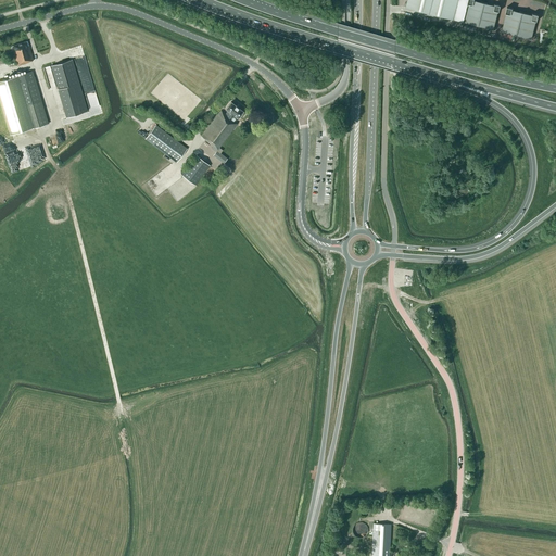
[(407,0),(406,7),(453,20),(464,22),(468,3),(467,3),(468,0),(407,0)]
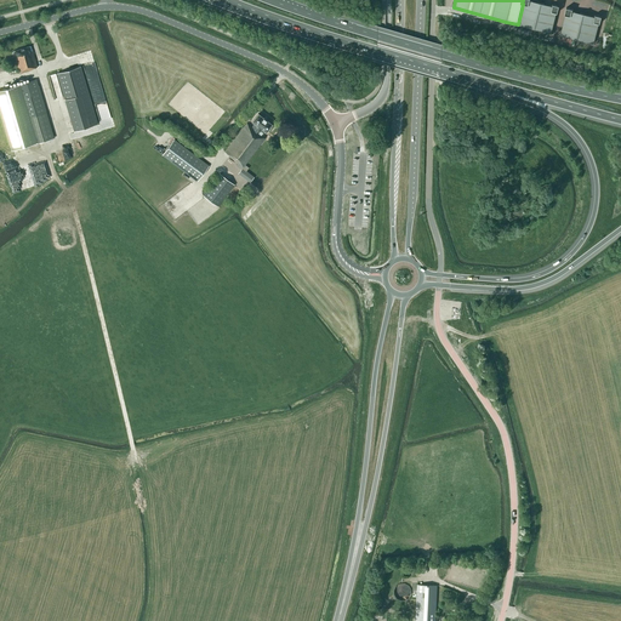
[(518,24),(535,29),(541,4),(530,0),(529,0),(523,0),(522,4),(523,4),(518,24)]
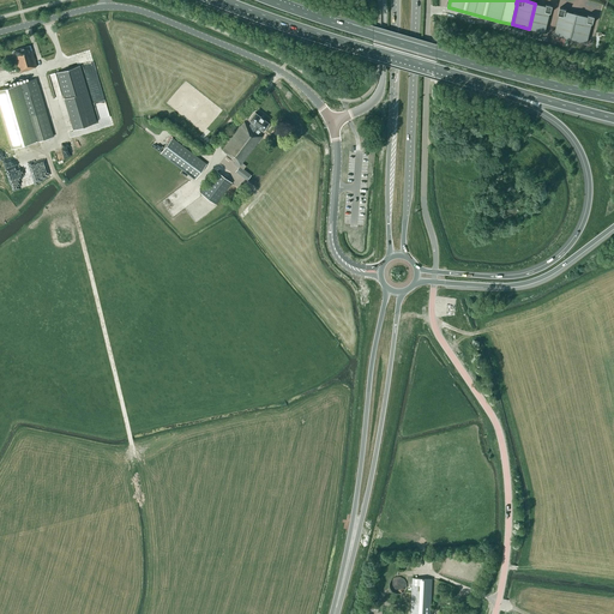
[(535,4),(529,29),(545,32),(551,12),(551,13),(553,6),(547,4),(546,6),(535,4)]
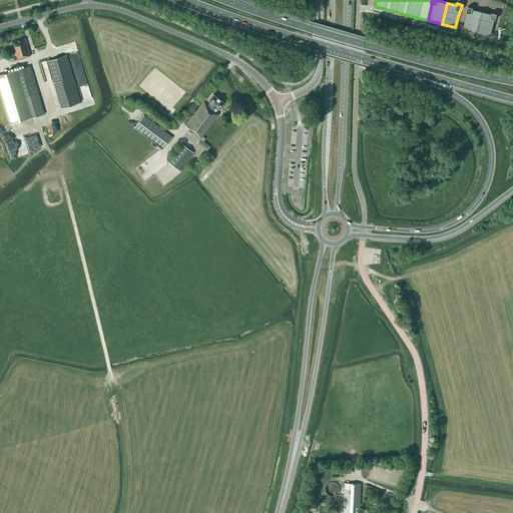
[(477,32),(482,11),(472,9),(473,8),(468,6),(466,12),(467,12),(463,29),(477,32)]
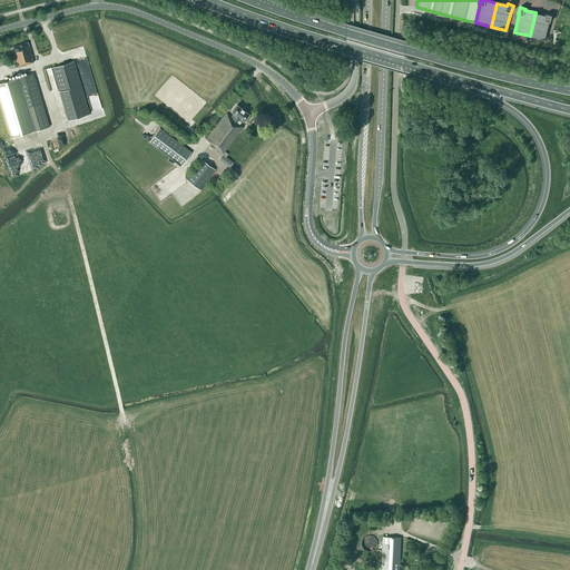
[(546,16),(536,12),(530,36),(544,40),(549,21),(550,22),(552,16),(547,13),(546,16)]
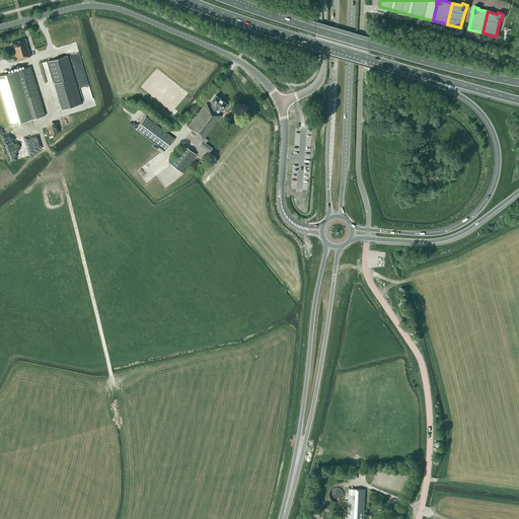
[(27,58),(31,57),(28,46),(27,47),(27,44),(25,39),(11,43),(16,61),(27,58)]
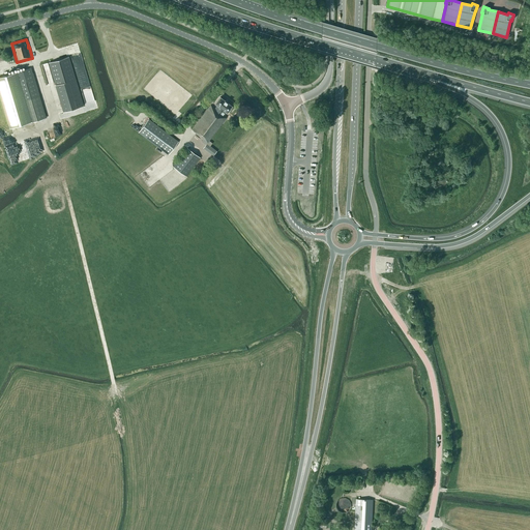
[(83,106),(68,57),(49,62),(63,112),(83,106)]
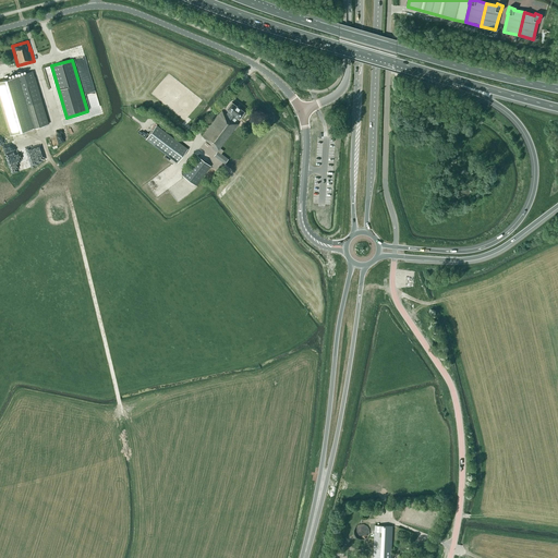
[(49,124),(33,71),(19,75),(19,76),(0,81),(0,101),(10,135),(34,129),(49,124)]
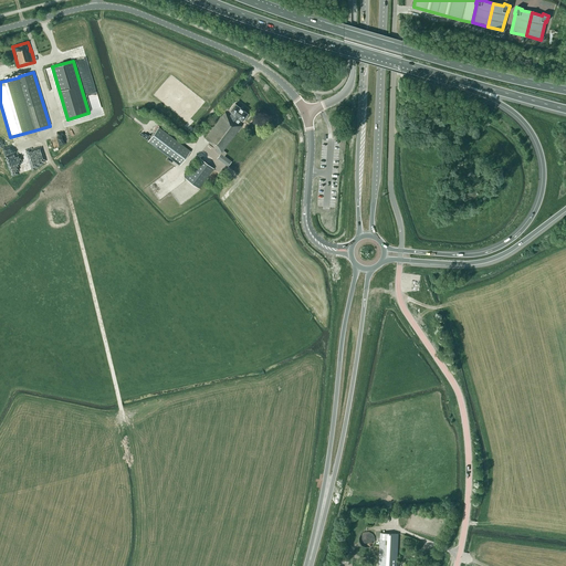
[(242,121),(248,113),(236,104),(230,111),(230,112),(232,113),(229,116),(224,113),(205,138),(210,142),(209,143),(217,148),(216,150),(220,155),(217,158),(228,167),(232,161),(224,156),(227,153),(223,150),(242,126),(239,124),(241,119),(242,121)]
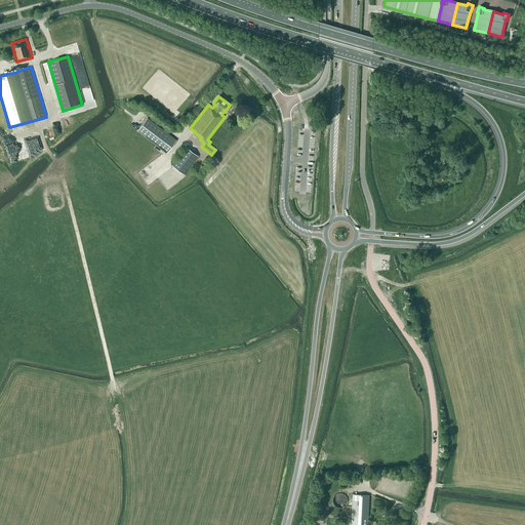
[(176,140),(148,118),(137,131),(166,154),(176,140)]
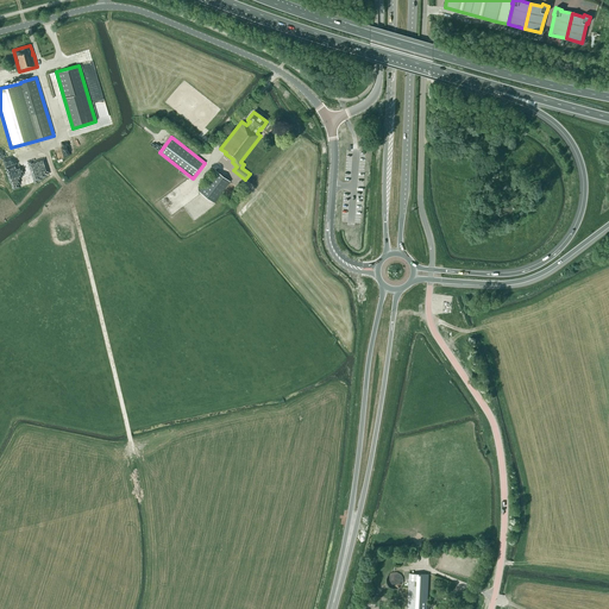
[(230,182),(215,170),(199,192),(213,202),(230,182)]
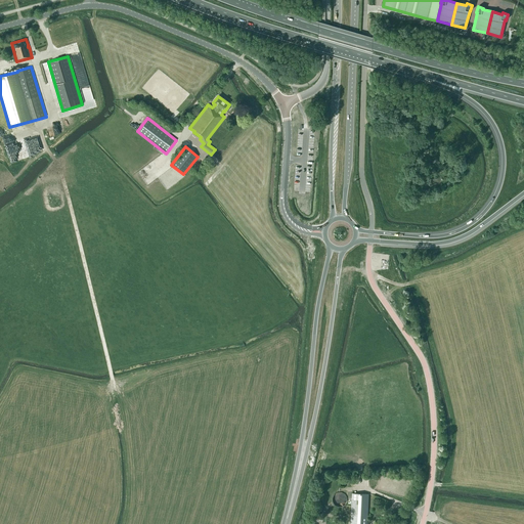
[(366,523),(367,494),(352,493),(350,523),(338,523),(339,523),(333,523),(366,523)]
